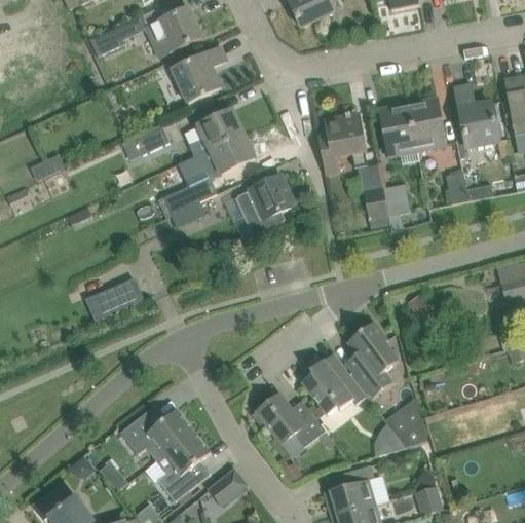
[(289,0),(296,15),(295,15),(297,20),(298,19),(301,27),(333,11),(327,0),(289,0)]
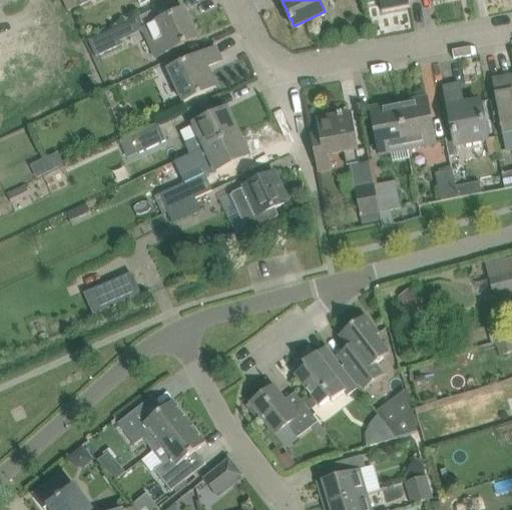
[(366,0),(367,2),(376,0),(380,0),(381,9),(409,4),(408,0),(366,0)]
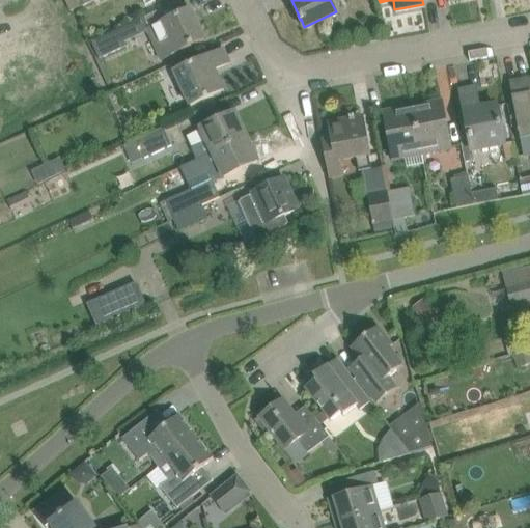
[(172,1),(141,15),(146,27),(147,29),(160,57),(185,46),(204,37),(190,7),(177,12),(172,1)]
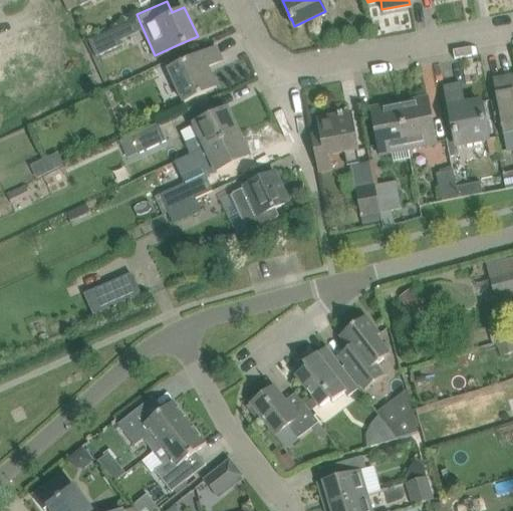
[(94,55),(120,42),(113,26),(87,38),(94,55)]
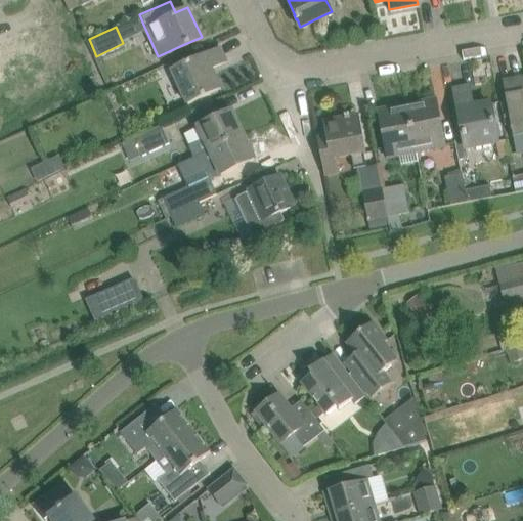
[(186,102),(202,95),(220,86),(211,67),(225,59),(219,46),(171,70),(186,102)]
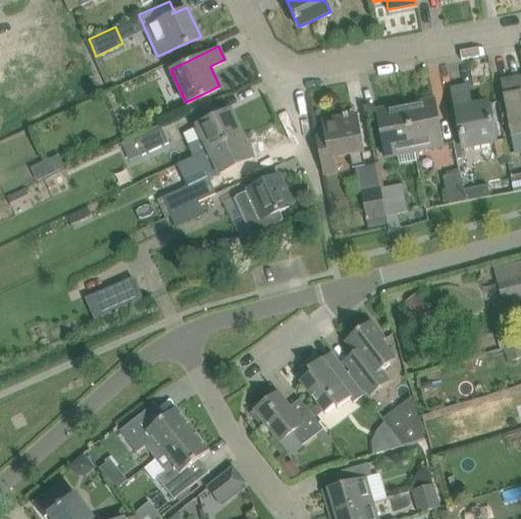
[(520,74),(500,79),(504,99),(513,150),(520,149),(520,74)]
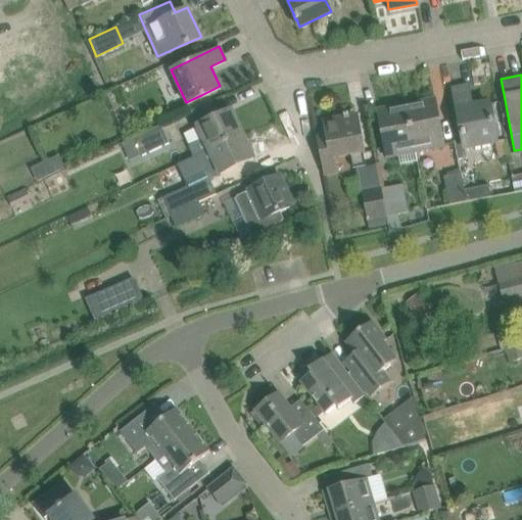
[(468,85),(453,88),(457,108),(463,139),(465,146),(495,140),(494,132),(488,102),(472,105),(468,85)]
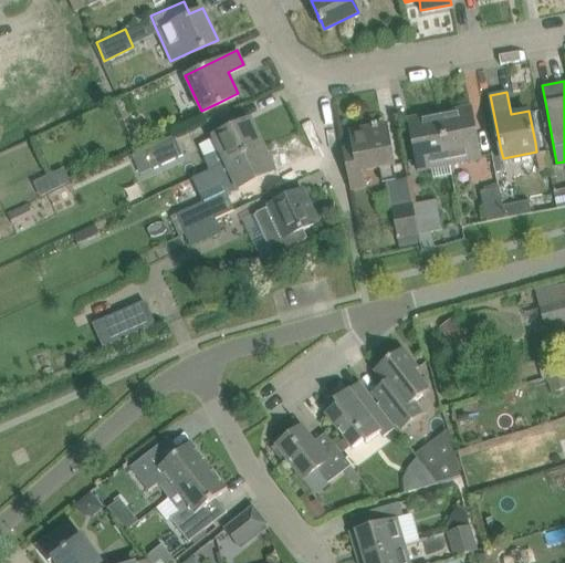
[(470,105),(439,112),(448,156),(463,153),(464,158),(479,156),(470,105)]
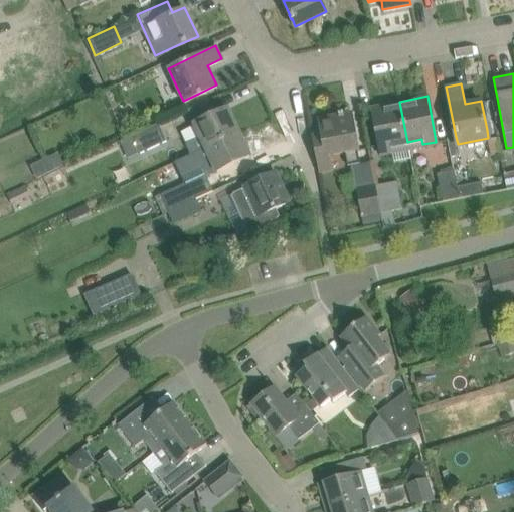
[(371,107),(375,127),(380,152),(393,150),(392,145),(407,142),(399,102),(371,107)]
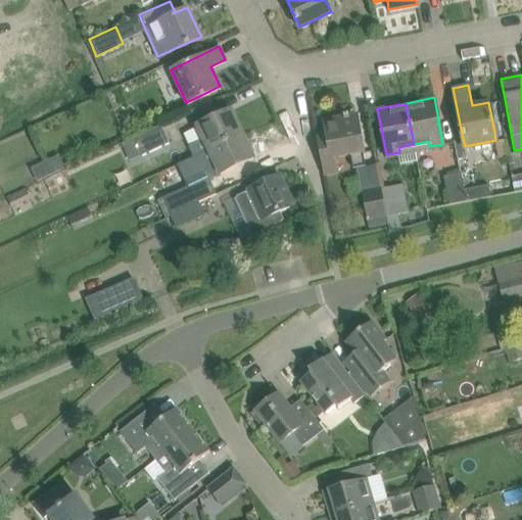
[(188,145),(193,155),(241,133),(230,108),(196,125),(202,137),(188,145)]
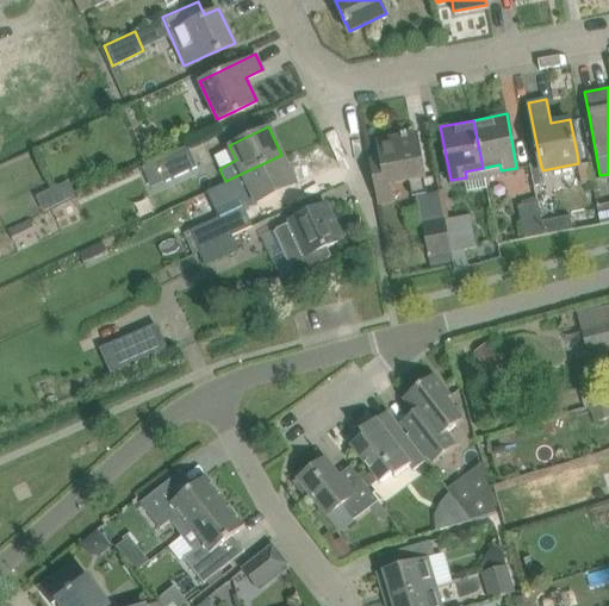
[(377,201),(392,198),(389,181),(409,177),(411,194),(426,192),(420,155),(415,131),(406,132),(401,132),(401,133),(377,138),(380,152),(368,155),(377,201)]
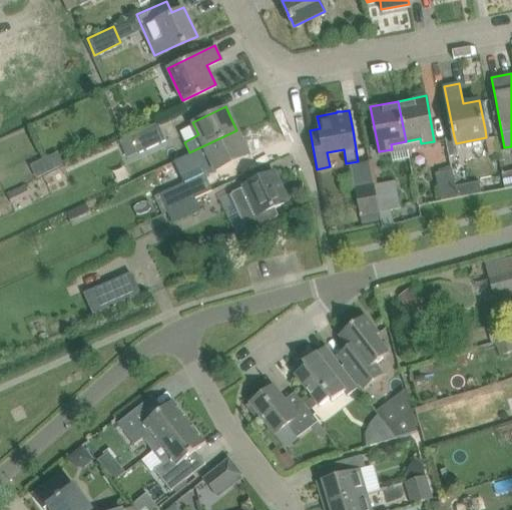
[(136,151),(164,138),(156,120),(128,134),(136,151)]
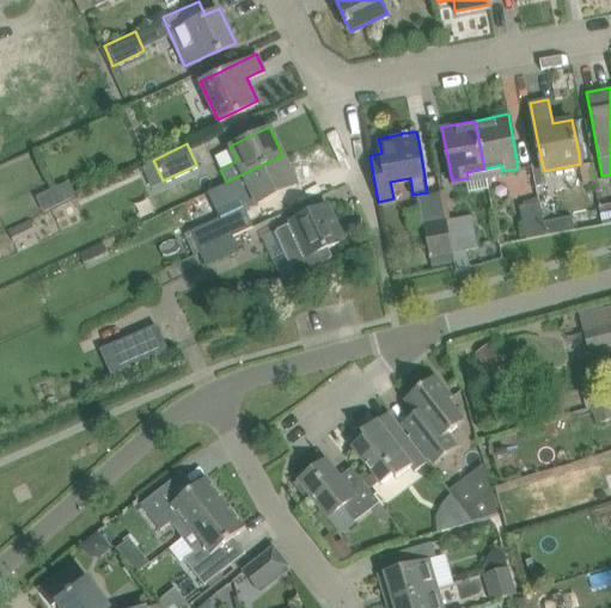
[(226,182),(206,190),(218,215),(222,214),(248,202),(255,198),(256,201),(256,202),(274,194),(295,183),(282,155),(226,182)]
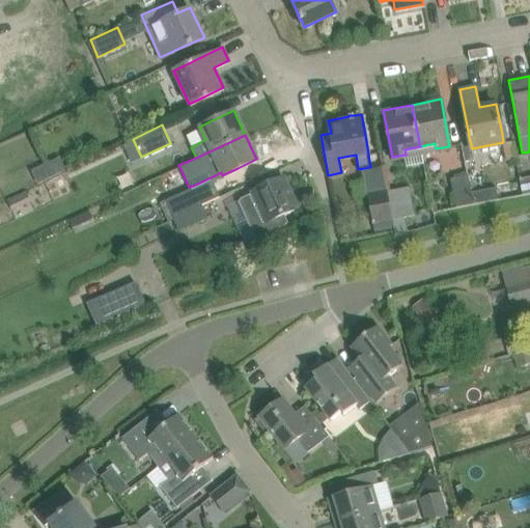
[(37,183),(66,168),(60,155),(31,169),(37,183)]
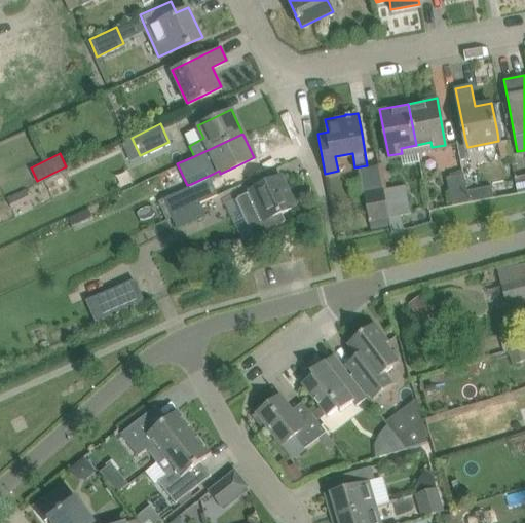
[(368,220),(388,216),(382,188),(377,164),(359,167),(368,220)]
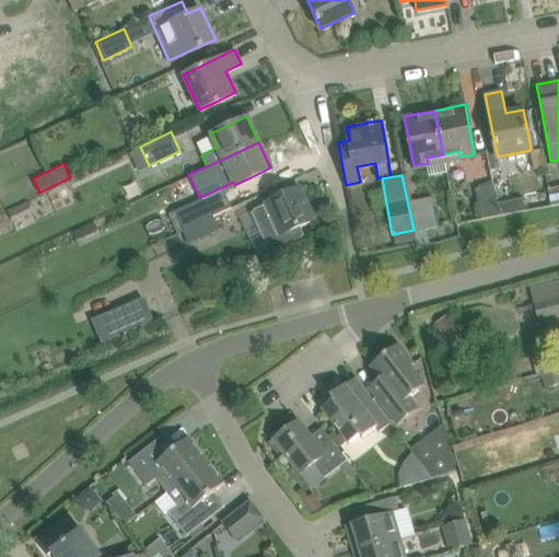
[(500,213),(497,200),(493,184),(475,187),(481,217),(500,213)]
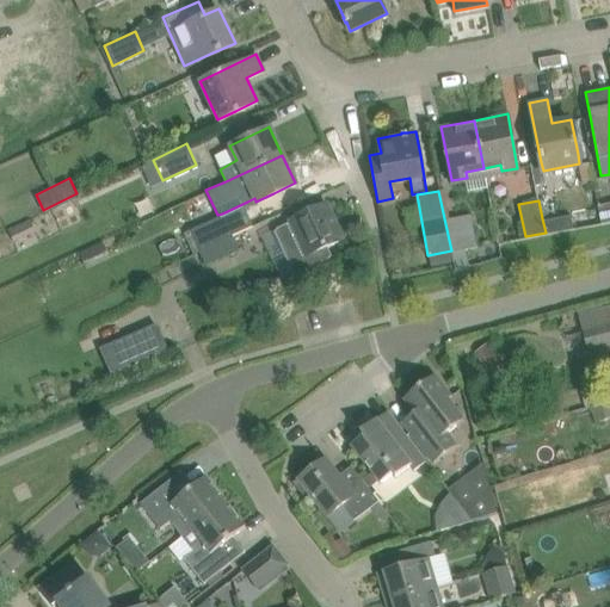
[(599,222),(609,220),(609,200),(596,204),(599,222)]
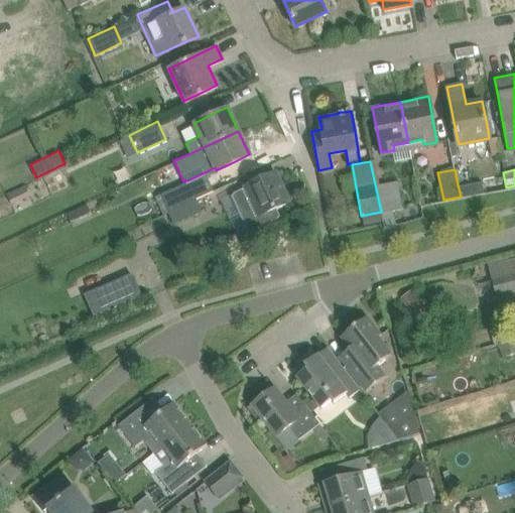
[(183,181),(159,193),(167,211),(196,198),(217,187),(209,170),(187,180),(183,181)]
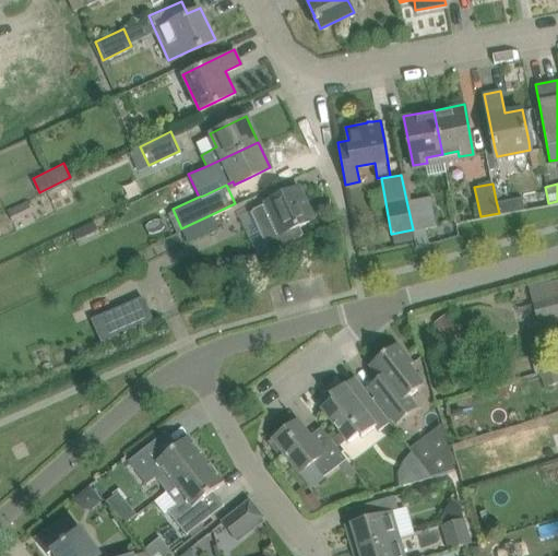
[(251,209),(270,249),(300,235),(296,225),(312,217),(298,186),(264,201),(265,202),(251,209)]
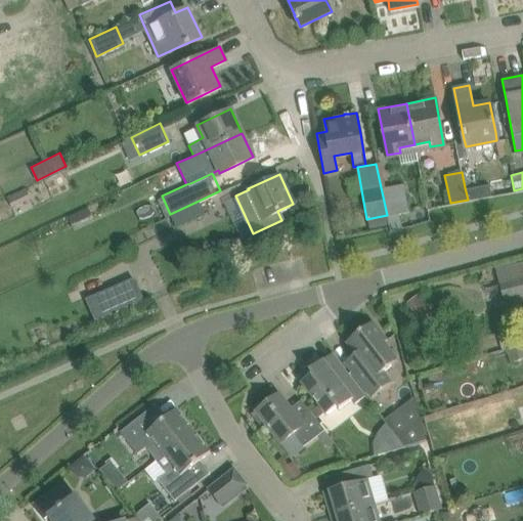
[(403,183),(382,187),(387,215),(390,230),(401,226),(398,213),(402,212),(408,211),(404,190),(403,183)]
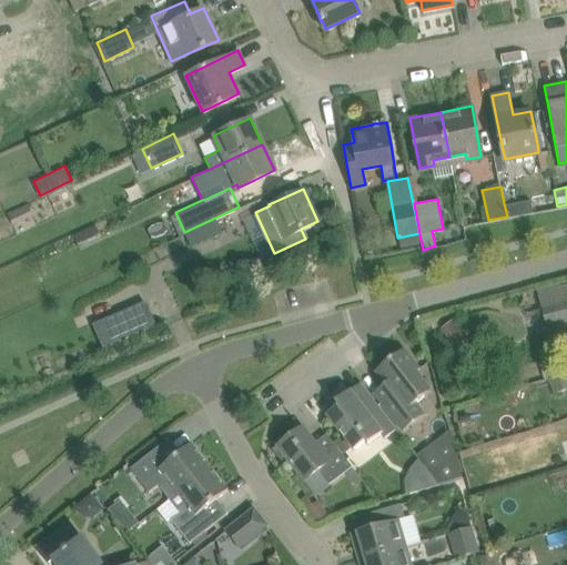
[(529,199),(504,203),(507,217),(532,212),(529,199)]
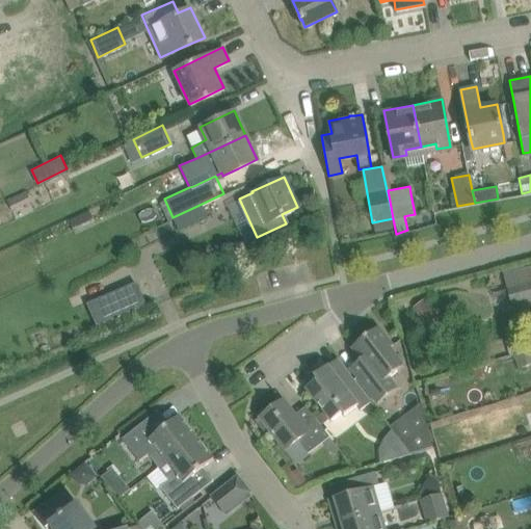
[(25,189),(6,199),(10,209),(30,200),(25,189)]
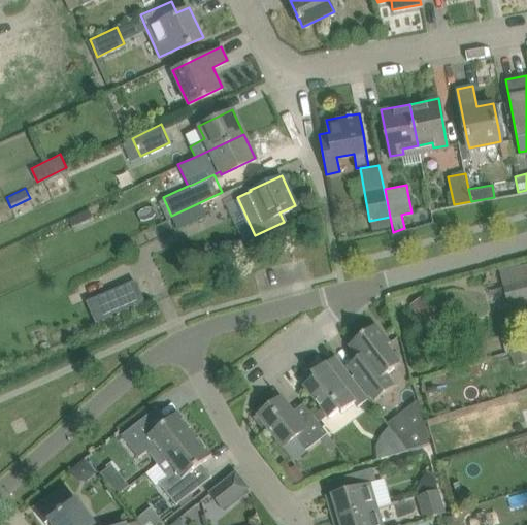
[(177,228),(205,215),(200,202),(171,216),(177,228)]
